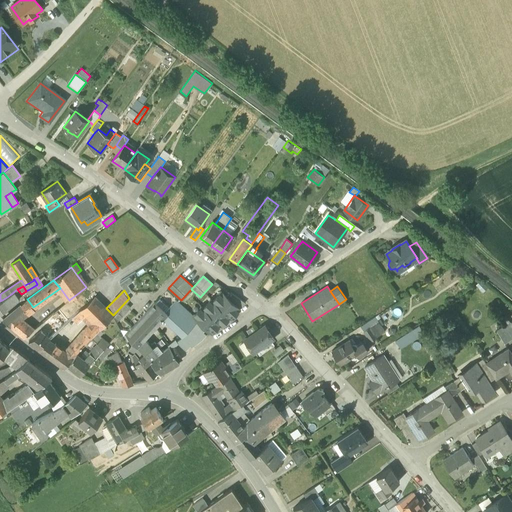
[(226,297),(221,292),(213,300),(212,301),(229,317),(231,318),(239,309),(226,297)]
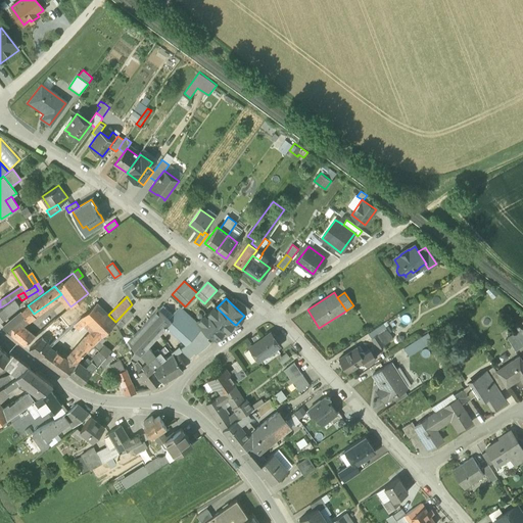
[(235,298),(231,303),(244,316),(250,310),(235,298)]
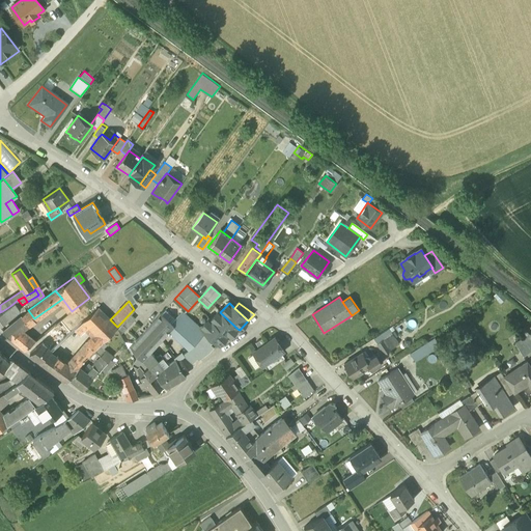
[(16,309),(11,305),(7,308),(12,314),(18,311),(18,310),(19,309),(18,307),(16,309)]
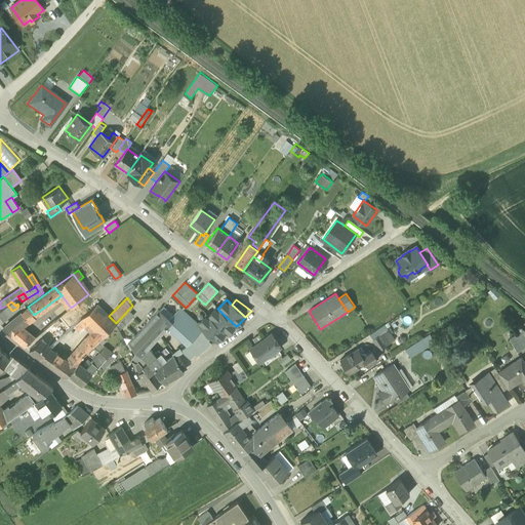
[(7,305),(2,308),(1,308),(0,309),(0,321),(8,316),(7,315),(12,311),(7,305)]
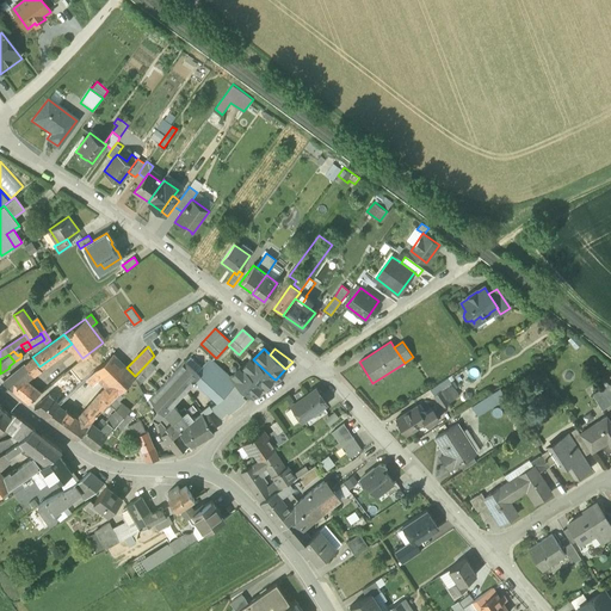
[(112,355),(97,369),(111,384),(119,393),(135,376),(127,368),(112,355)]
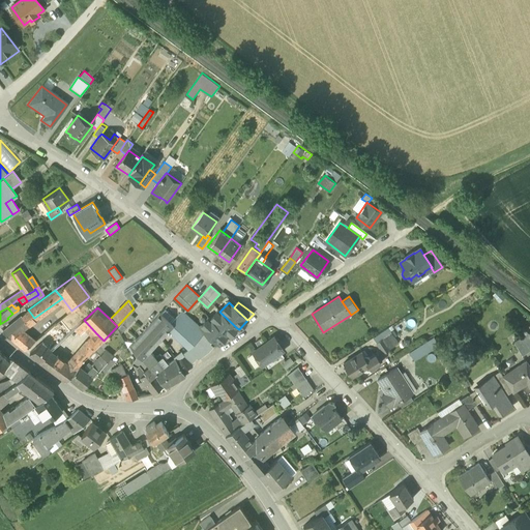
[(28,310),(22,316),(29,325),(35,320),(34,318),(28,310)]
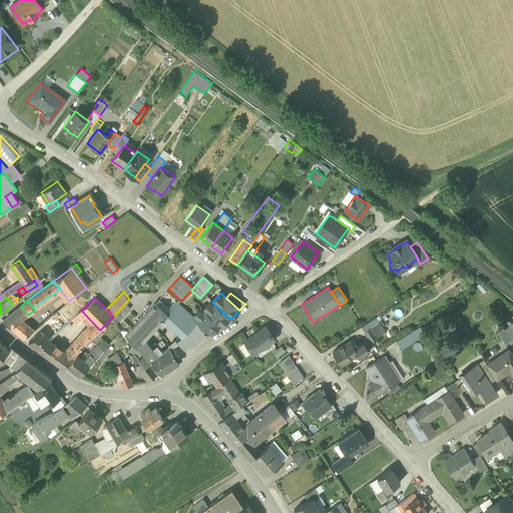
[(193,317),(175,300),(164,311),(167,313),(161,319),(182,339),(199,322),(193,317)]
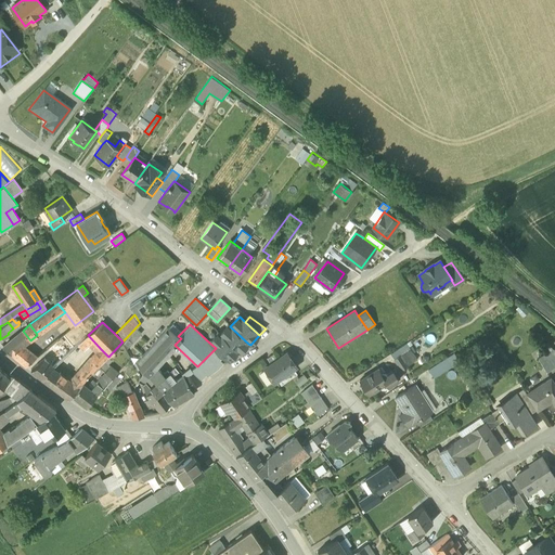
[(248,344),(230,326),(231,325),(229,324),(220,334),(239,351),(239,352),(240,353),(248,344)]
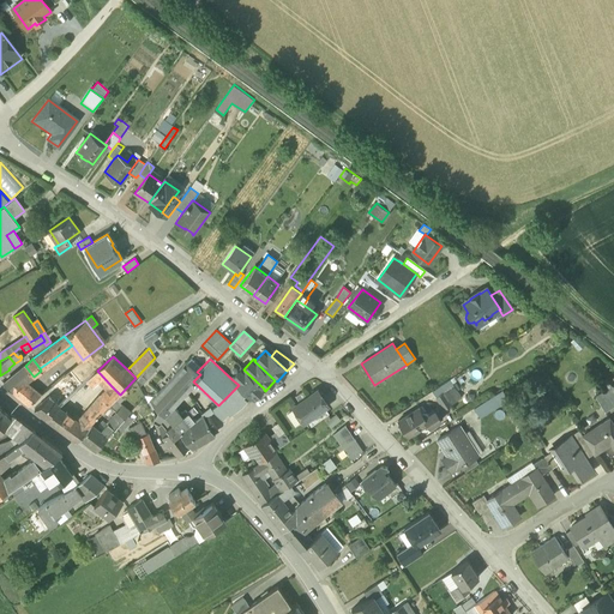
[(139,384),(152,397),(164,385),(157,378),(168,366),(162,360),(139,384)]
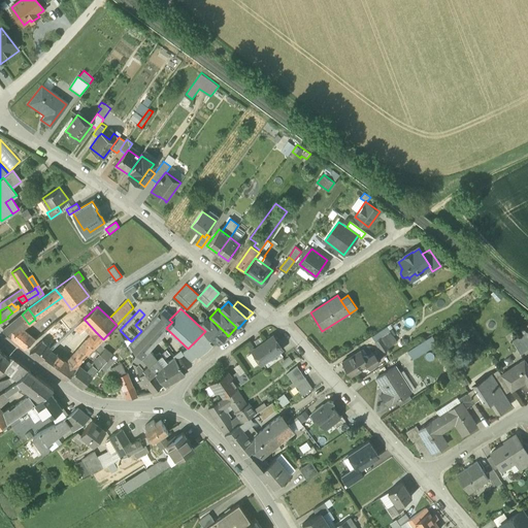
[(131,341),(130,342),(138,353),(141,356),(147,349),(166,328),(172,322),(169,320),(160,311),(141,331),(131,341)]
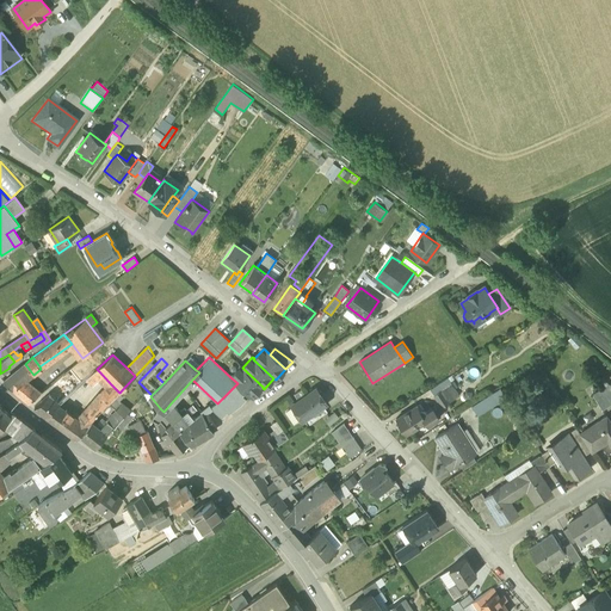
[(34,375),(25,364),(23,366),(24,366),(32,377),(34,375)]
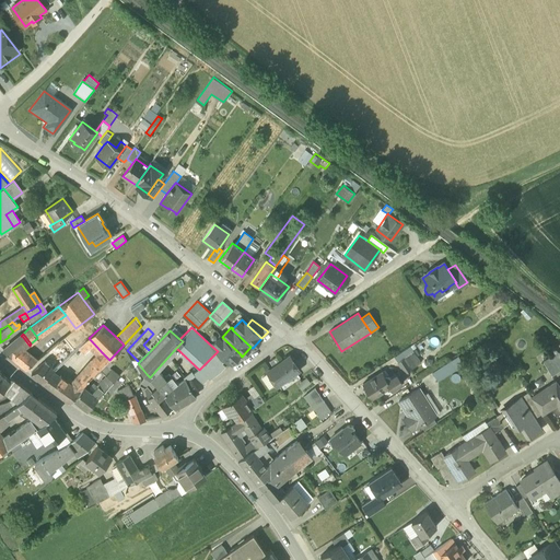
[(241,354),(222,337),(221,335),(211,346),(218,351),(226,359),(232,364),(241,356),(241,354)]
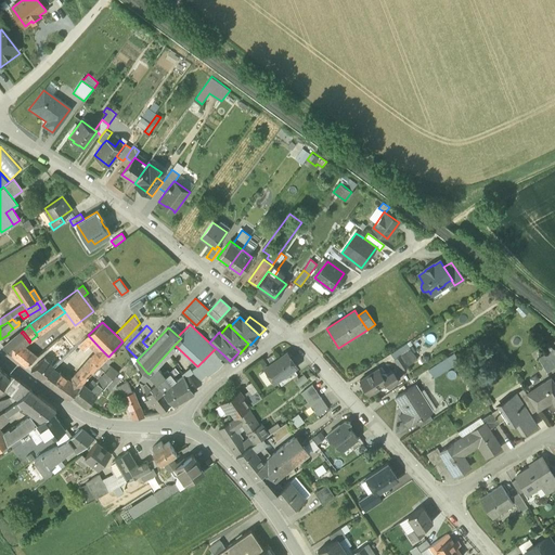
[(22,333),(3,347),(11,353),(22,346),(23,347),(29,343),(22,333)]
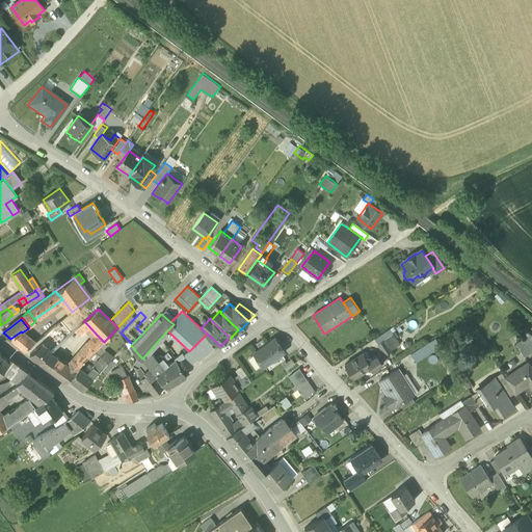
[(84,321),(76,329),(80,335),(86,329),(94,338),(97,335),(84,321)]
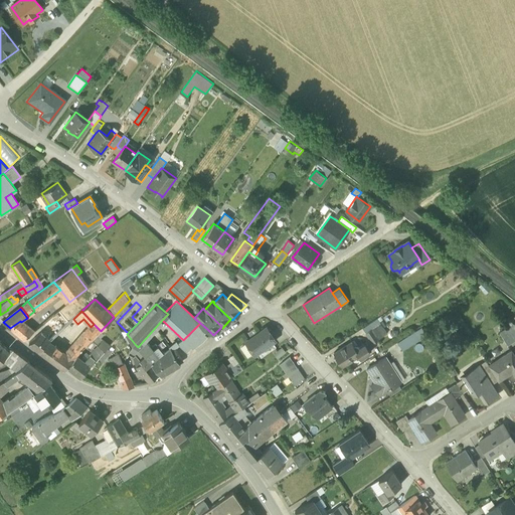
[(504,322),(507,327),(514,324),(510,318),(504,322)]
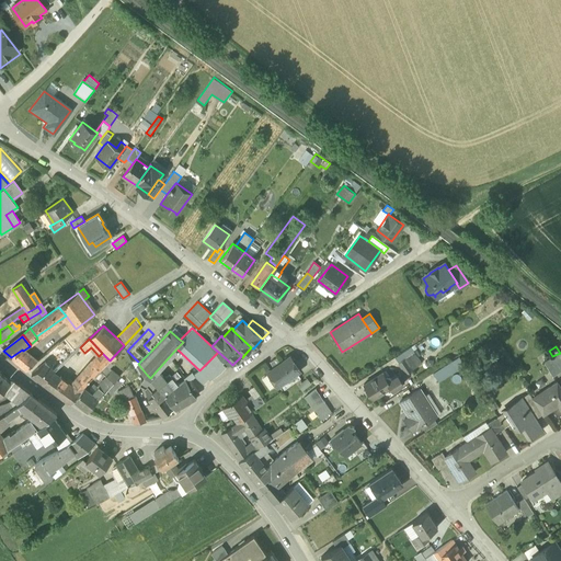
[(411,347),(395,357),(405,374),(421,364),(411,347)]
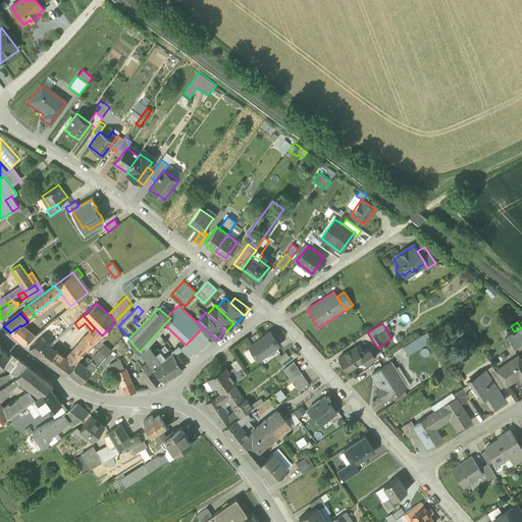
[(203,327),(186,345),(194,352),(211,334),(203,327)]
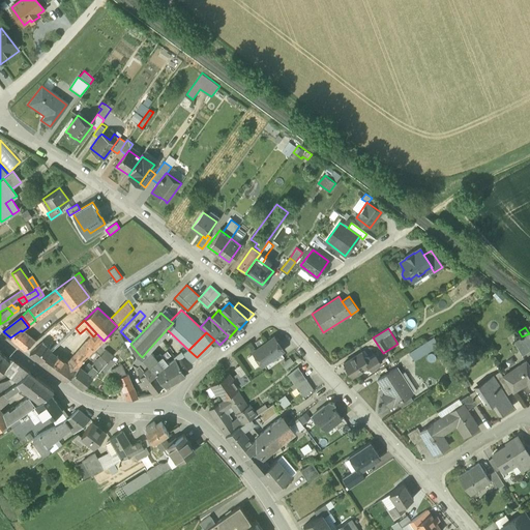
[(93,336),(77,354),(84,360),(94,349),(99,345),(104,341),(96,333),(93,336)]
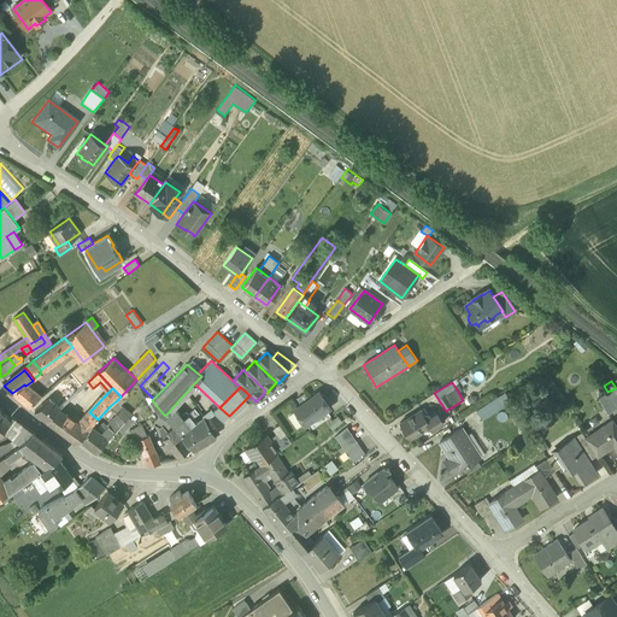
[(616,407),(616,406),(607,392),(598,399),(607,413),(616,407)]
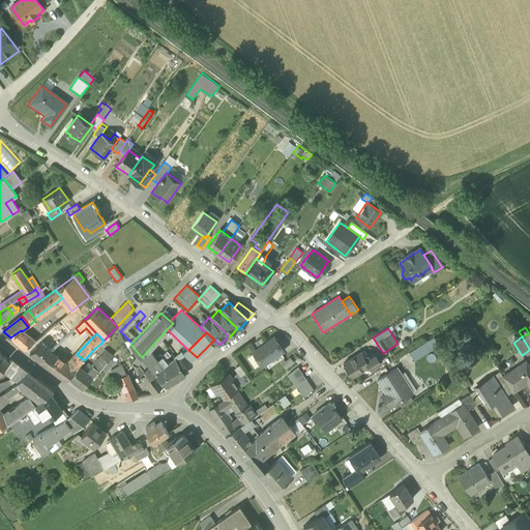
[(259,348),(253,352),(262,364),(265,362),(281,352),(283,350),(274,337),(266,343),(259,348)]
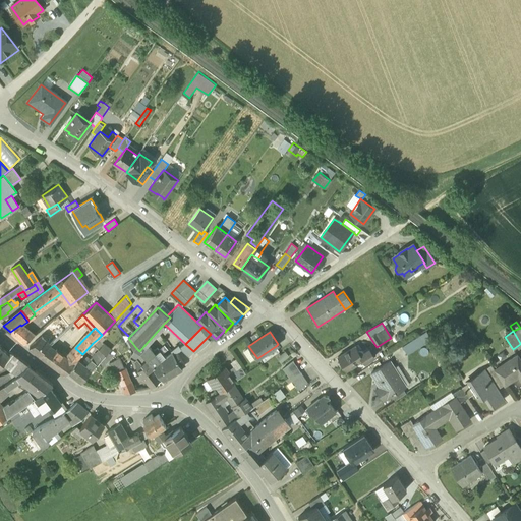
[(250,337),(254,342),(262,337),(256,332),(250,337)]
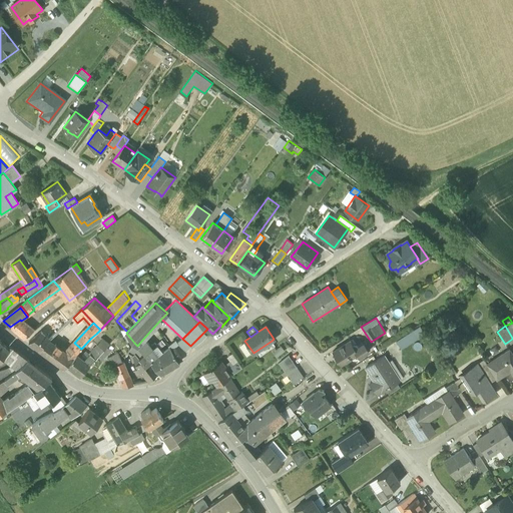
[(413,330),(396,341),(401,349),(418,338),(413,330)]
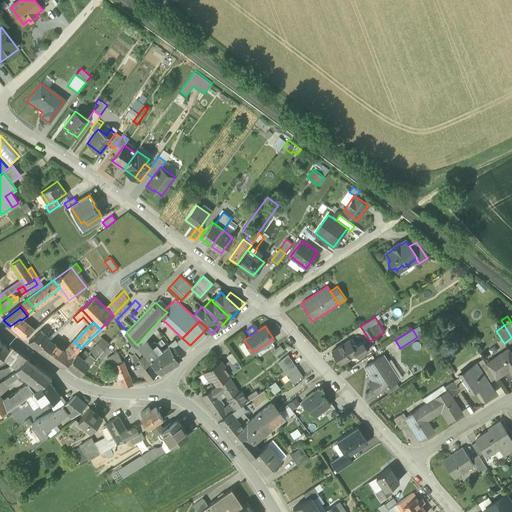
[(24,330),(19,334),(24,338),(29,333),(24,330)]
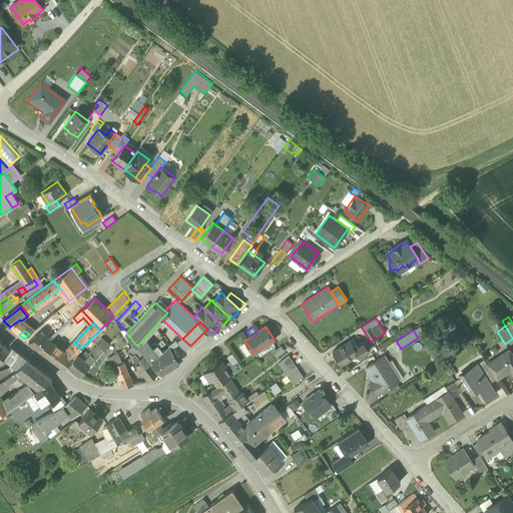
[(41,332),(28,342),(38,350),(49,340),(41,332)]
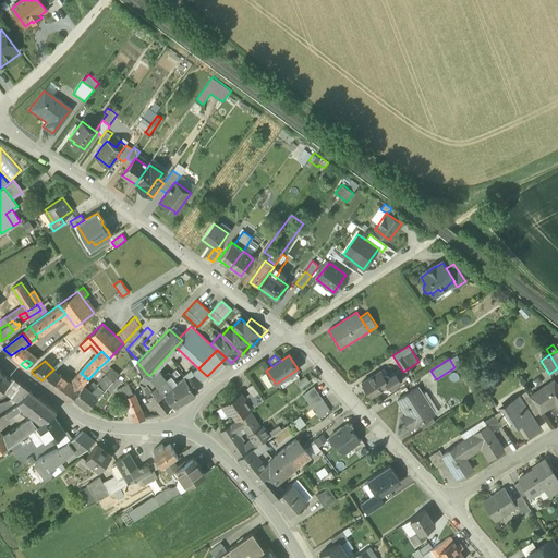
[(99,367),(104,372),(106,373),(110,368),(105,363),(99,367)]
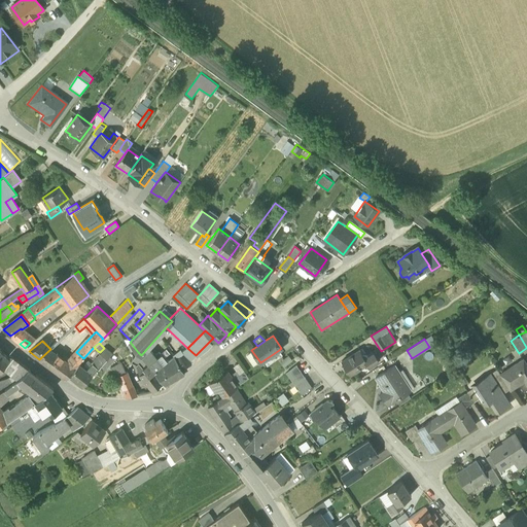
[(98,351),(94,347),(89,353),(93,357),(98,351)]
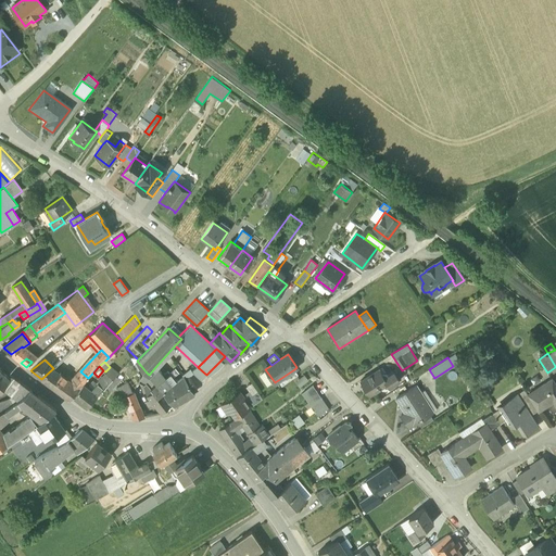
[(118,373),(111,366),(110,367),(105,371),(106,374),(113,378),(115,376),(118,373)]
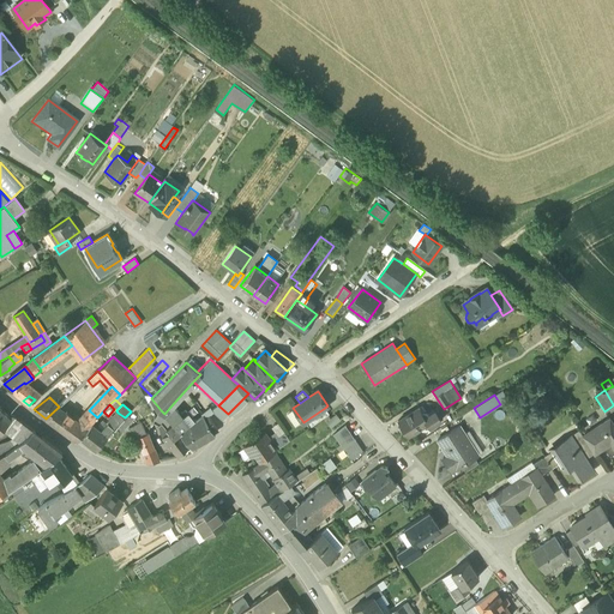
[(228,414),(218,405),(217,404),(211,409),(222,420),(228,414)]
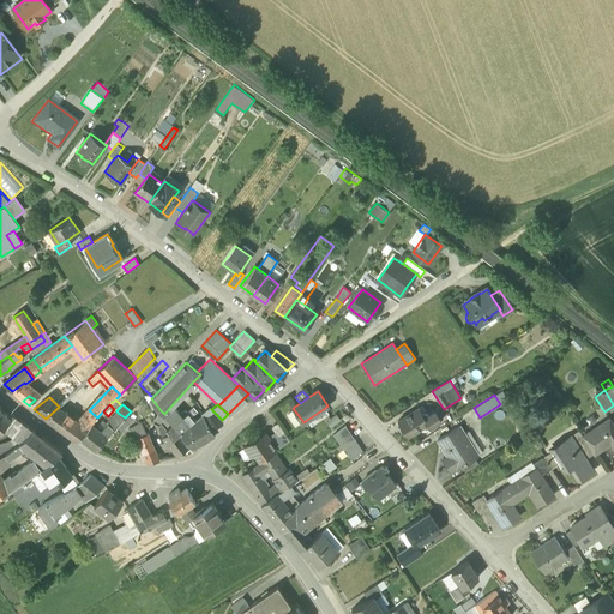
[(172,405),(164,414),(166,415),(169,420),(178,413),(172,405)]
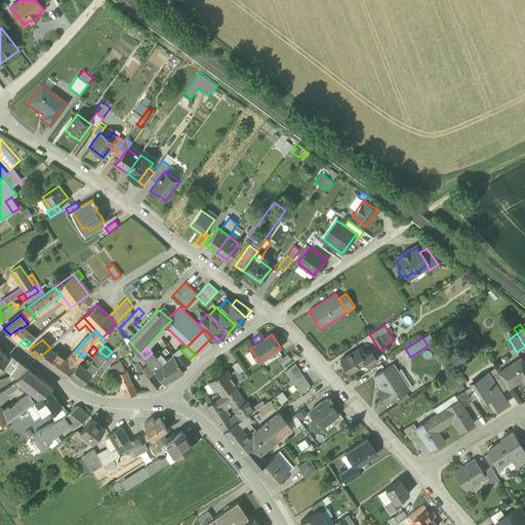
[(9,357),(0,349),(0,367),(1,368),(12,355),(11,355),(9,357)]
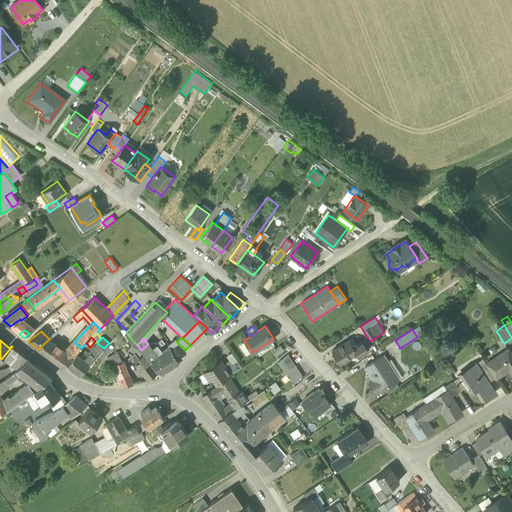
[(271,340),(256,350),(259,355),(274,345),(271,340)]
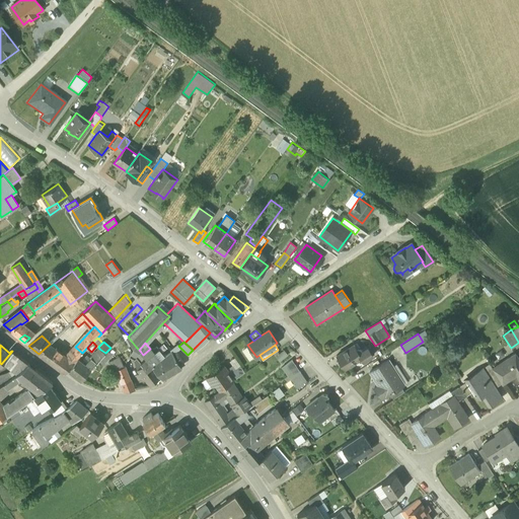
[(354,345),(337,356),(345,369),(362,358),(359,352),(354,345)]
